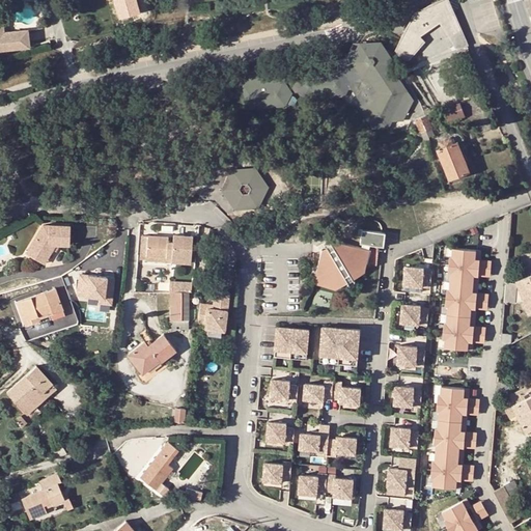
[(448,0),(438,0),(413,12),(423,29),(437,19),(439,23),(455,49),(467,45),(448,0)]
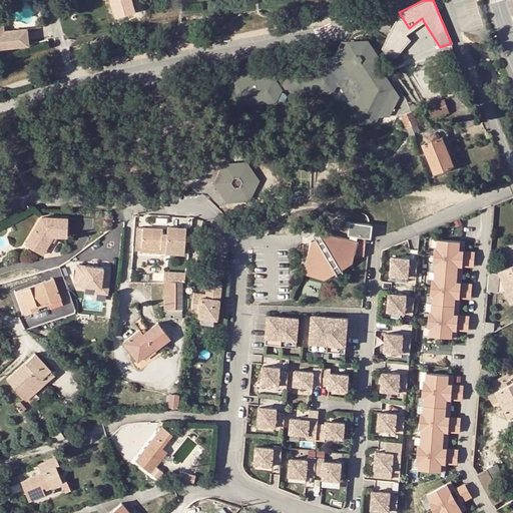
[(399,12),(394,23),(406,35),(424,22),(422,18),(409,28),(399,12)]
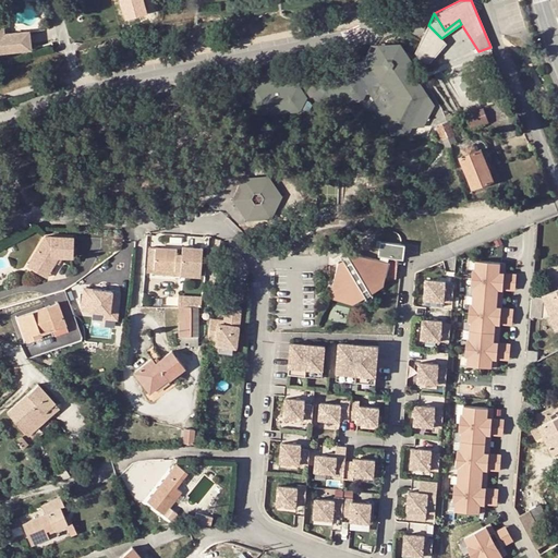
[(3,24),(0,24),(0,53),(32,50),(29,32),(4,35),(3,24)]
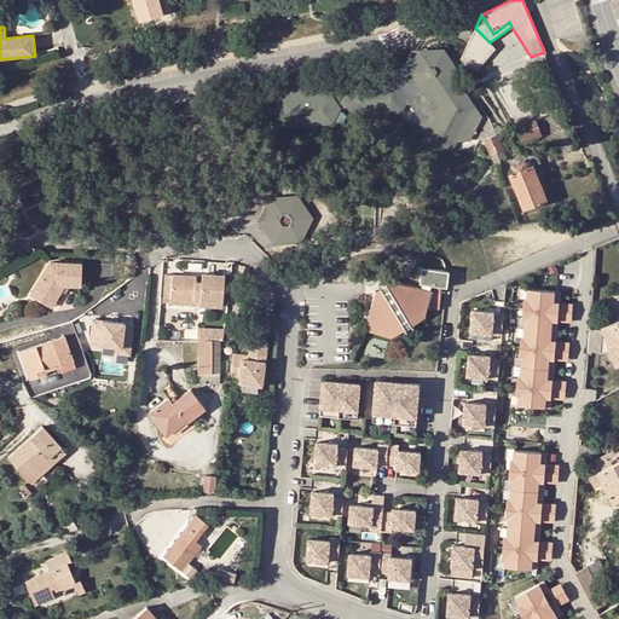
[(490,42),(475,28),(458,61),(474,71),(495,48),(490,42)]
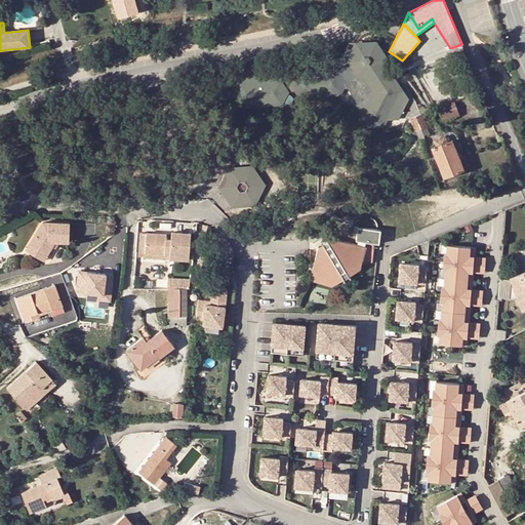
[(376,76),(380,68),(386,59),(375,44),(356,44),(350,56),(348,62),(334,62),(333,64),(328,57),(316,58),(310,70),(311,73),(299,74),(297,76),(292,84),(294,87),(299,96),(313,95),(319,83),(326,94),(339,93),(344,84),(345,82),(350,82),(356,90),(353,98),(355,102),(355,105),(369,126),(382,126),(389,115),(394,114),(396,117),(401,117),(409,99),(402,90),(399,90),(392,79),(389,79),(379,80),(376,76)]
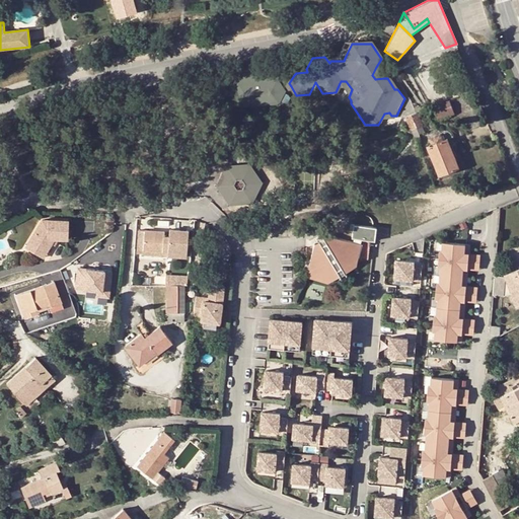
[(252,71),(242,71),(232,94),(238,104),(251,104),(257,92),(265,103),(277,102),(284,91),(282,87),(286,85),(288,88),(291,86),(289,83),(294,75),(284,76),(278,66),(271,67),(269,70),(256,71),(254,73),(252,71)]
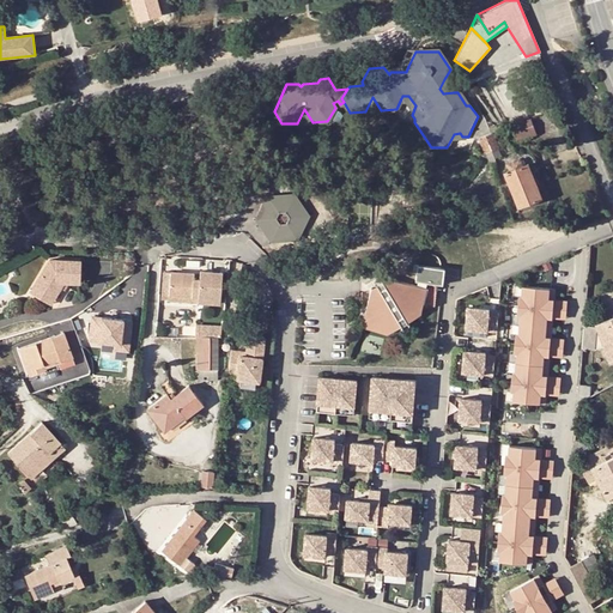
[(443,93),(454,92),(444,79),(439,89),(443,93)]
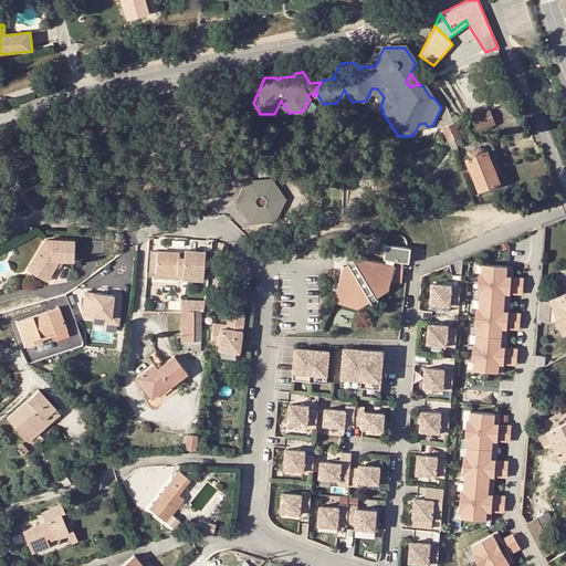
[(371,88),(370,91),(380,106),(384,97),(377,88),(371,88)]
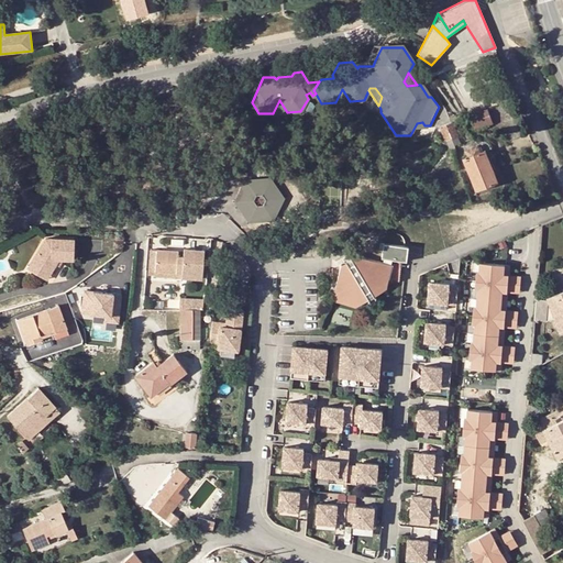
[(342,89),(335,102),(350,101),(342,89)]
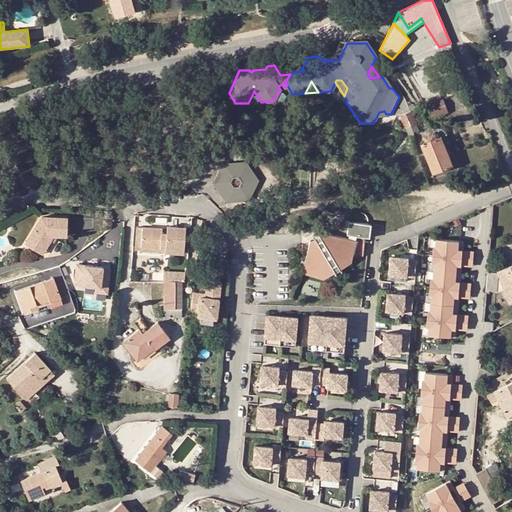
[(427,106),(432,119),(448,112),(444,99),(427,106)]
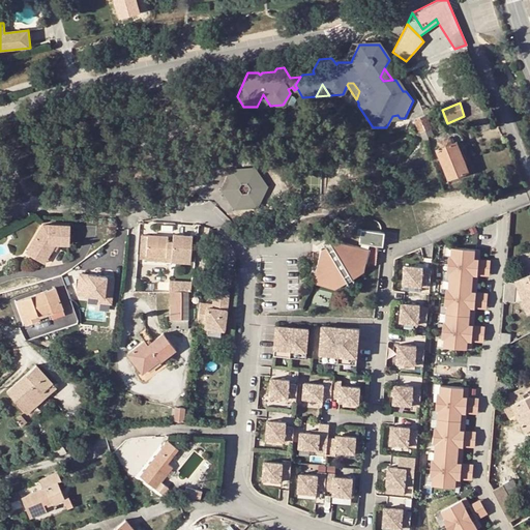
[(432,128),(425,115),(414,119),(420,131),(432,128)]
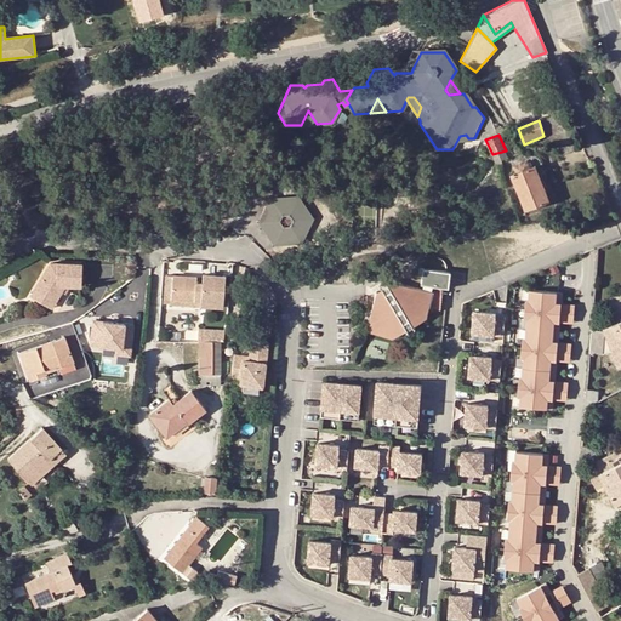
[(512,175),(527,210),(548,201),(535,166),(530,167),(528,159),(513,166),(516,174),(512,175)]
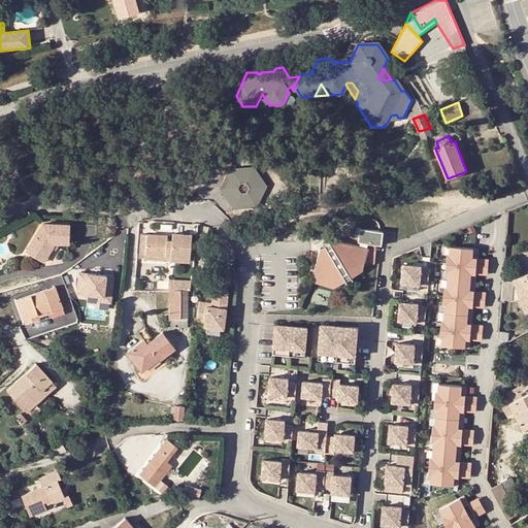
[(230,170),(220,190),(233,209),(257,208),(267,186),(254,167),(230,170)]
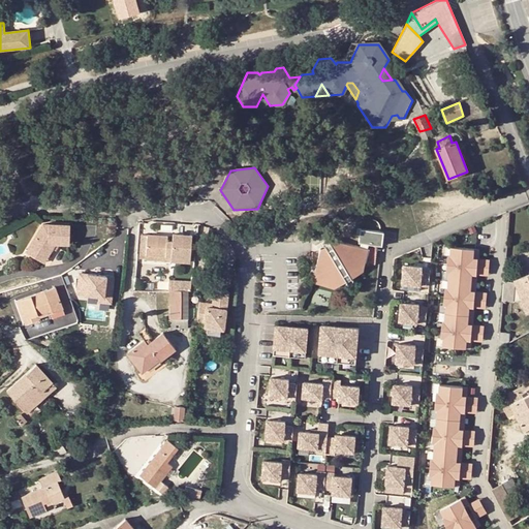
[(42,224),(26,252),(35,258),(39,253),(47,257),(54,245),(68,245),(69,225),(42,224)]
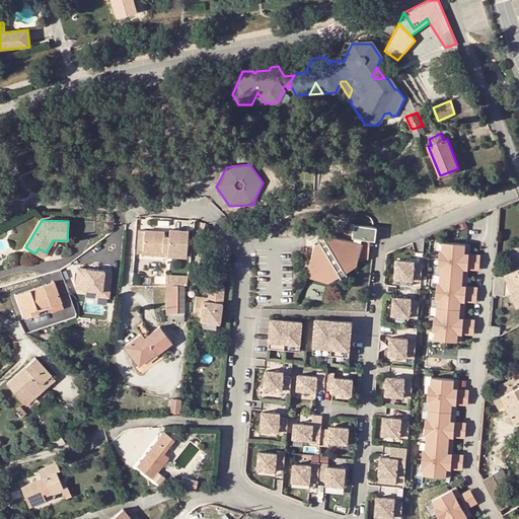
[(164,231),(144,230),(143,250),(187,253),(189,231),(169,230),(169,236),(164,236),(164,231)]
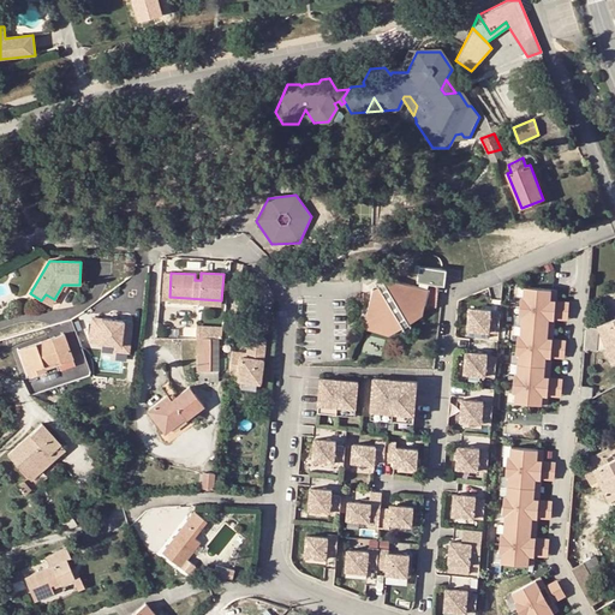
[(372,290),(364,320),(388,326),(424,306),(428,288),(388,279),(387,287),(378,291),(372,290)]
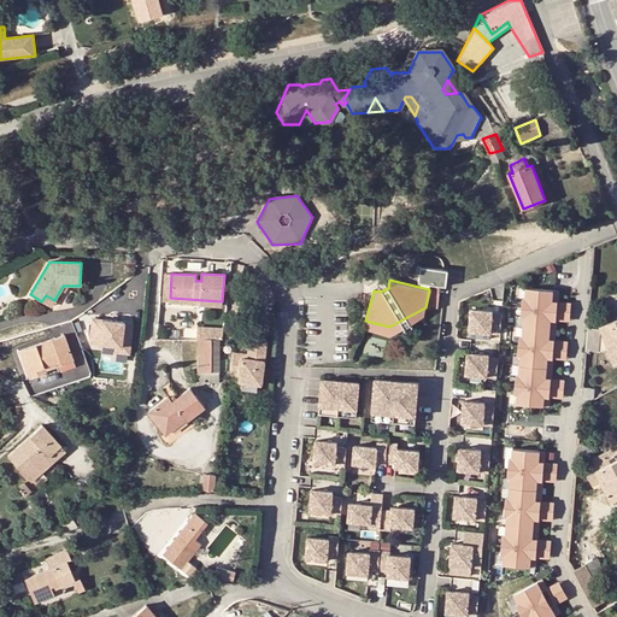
[(380,292),(388,288),(383,280),(376,283),(380,292)]
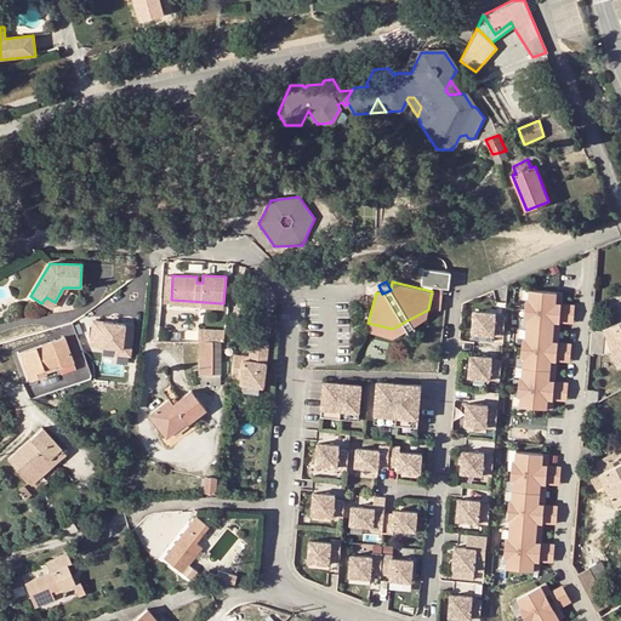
[(562,294),(529,290),(528,301),(525,300),(524,309),(554,312),(556,298),(560,298),(562,294)]
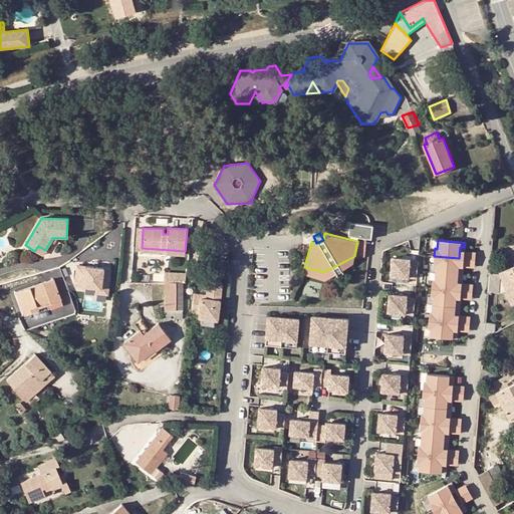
[(38,246),(34,251),(41,256),(45,250),(38,246)]
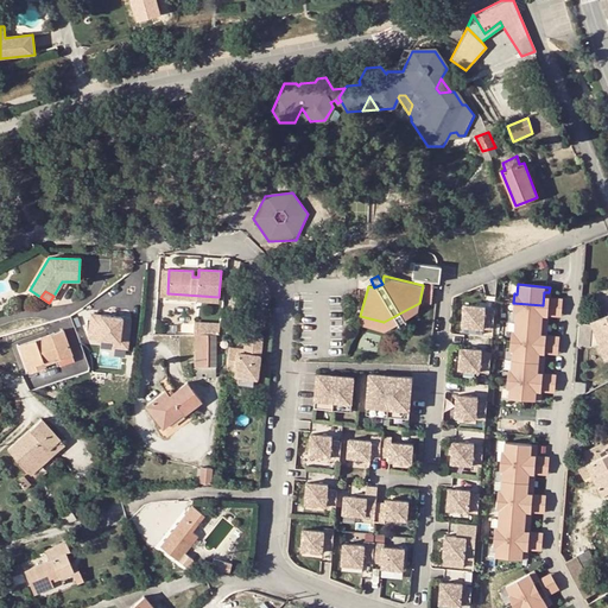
[(549,297),(549,292),(544,292),(543,305),(562,308),(562,298),(549,297)]
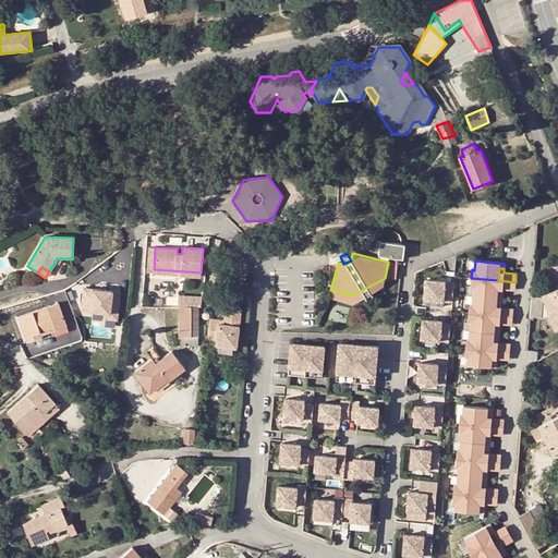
[(446,276),(426,275),(425,293),(451,295),(453,279),(446,278),(446,276)]
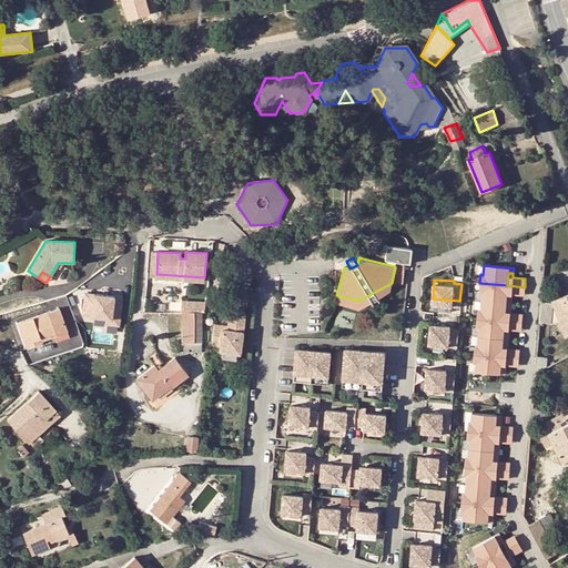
[(358,301),(336,295),(334,303),(357,310),(391,291),(392,283),(358,301)]
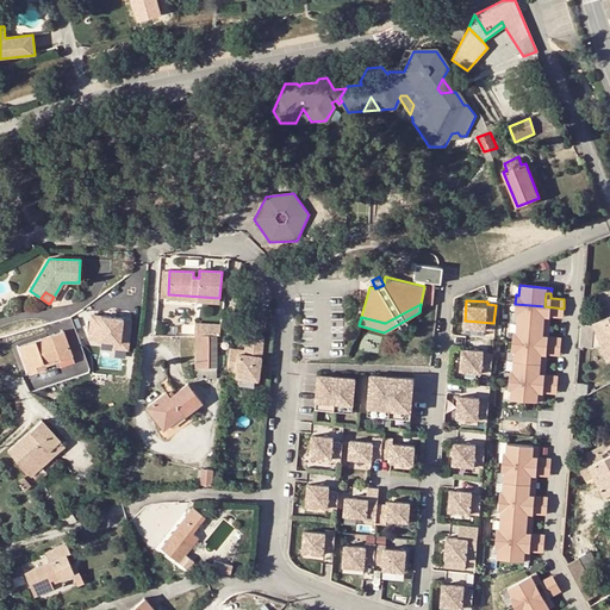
[(545,306),(515,304),(514,313),(517,313),(516,324),(548,327),(548,321),(543,321),(545,306)]
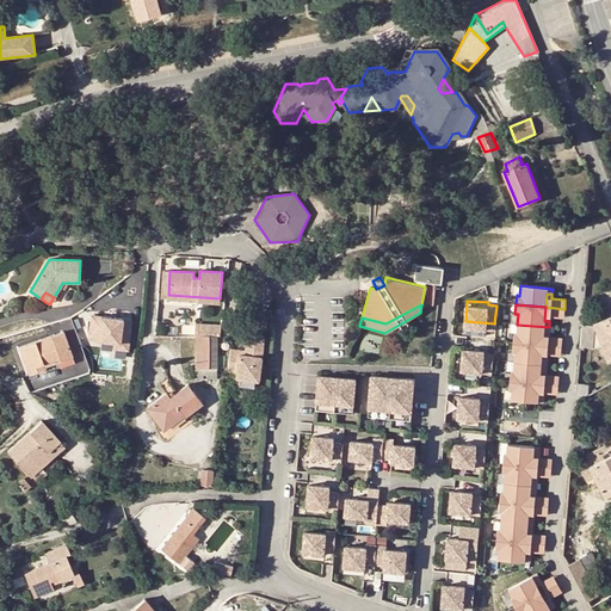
[(565,309),(545,307),(544,321),(549,321),(550,316),(563,318),(565,309)]
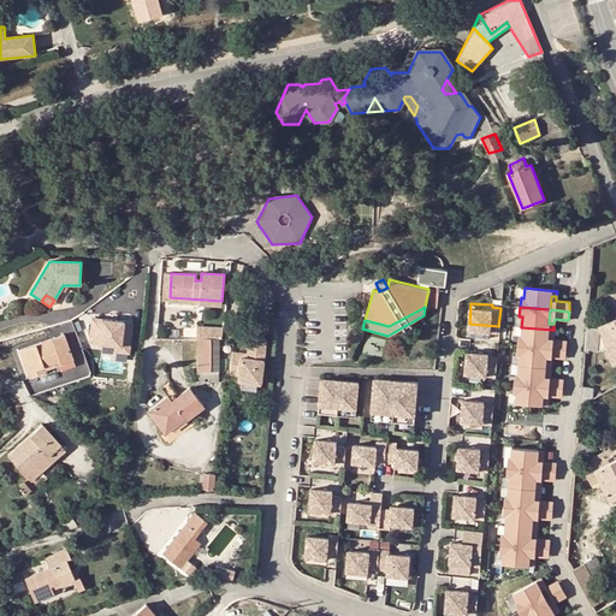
[(90,317),(89,342),(116,343),(114,351),(132,353),(134,319),(90,317)]
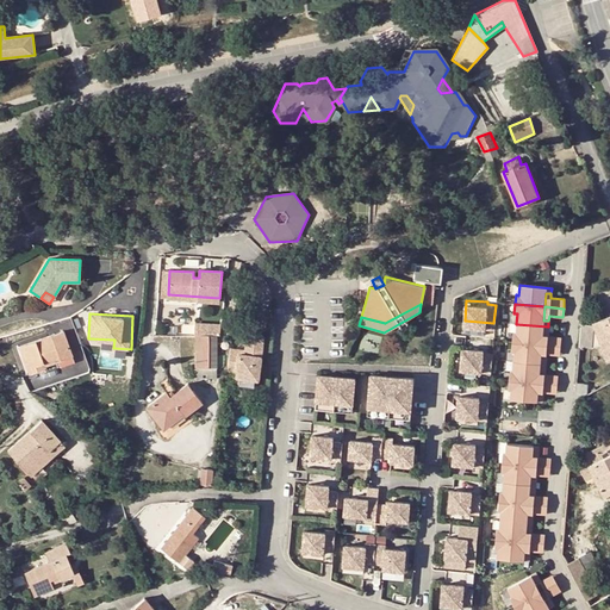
[(579,324),(578,347),(591,349),(602,347),(607,361),(609,360),(609,316),(593,323),(593,327),(579,324)]
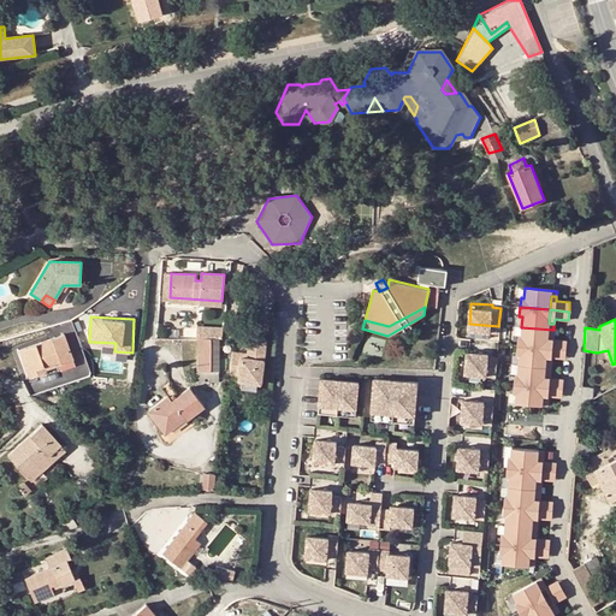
[(520,337),(517,337),(516,345),(548,348),(548,335),(554,335),(554,330),(521,327),(520,337)]
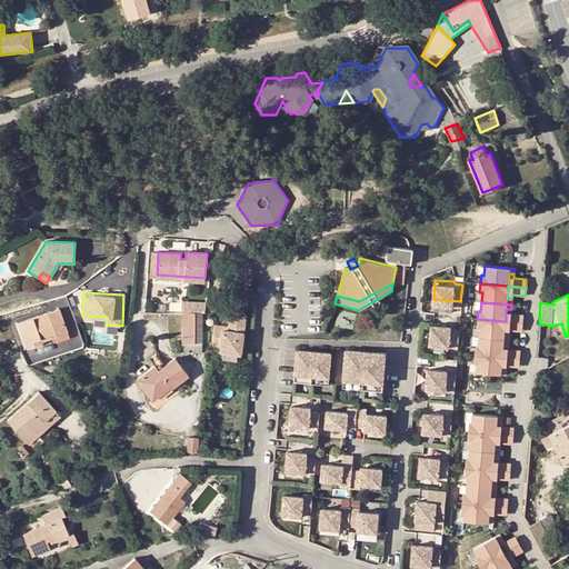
[(41,338),(41,340),(67,331),(59,308),(18,323),(26,343),(41,338)]
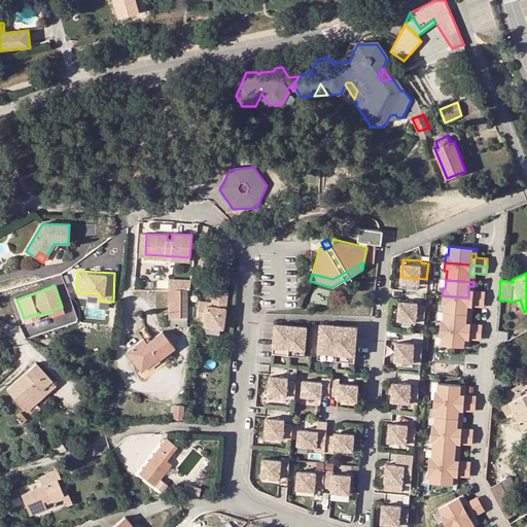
[(213,286),(212,301),(211,305),(207,304),(207,301),(200,300),(197,320),(205,320),(205,325),(207,325),(220,326),(223,326),(227,288),(213,286)]
